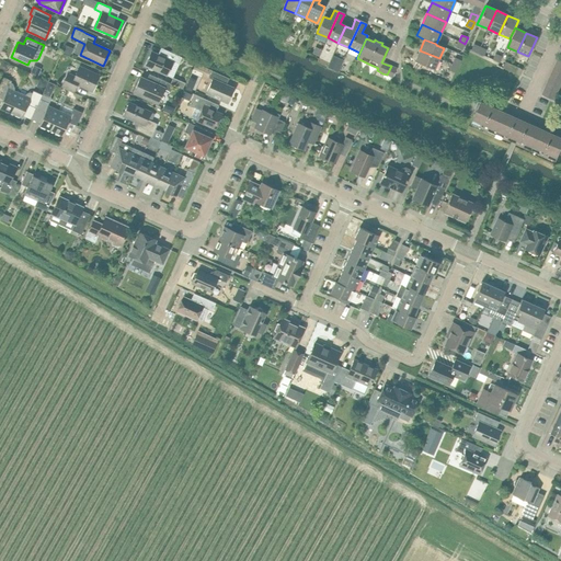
[(462,50),(465,44),(459,41),(456,47),(462,50)]
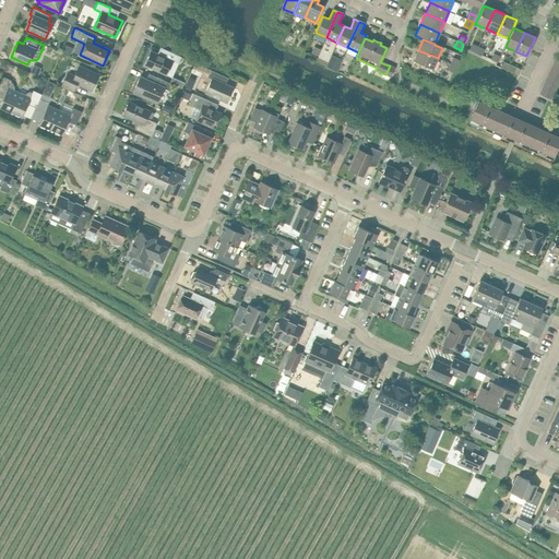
[(475,52),(478,47),(472,44),(470,50),(475,52)]
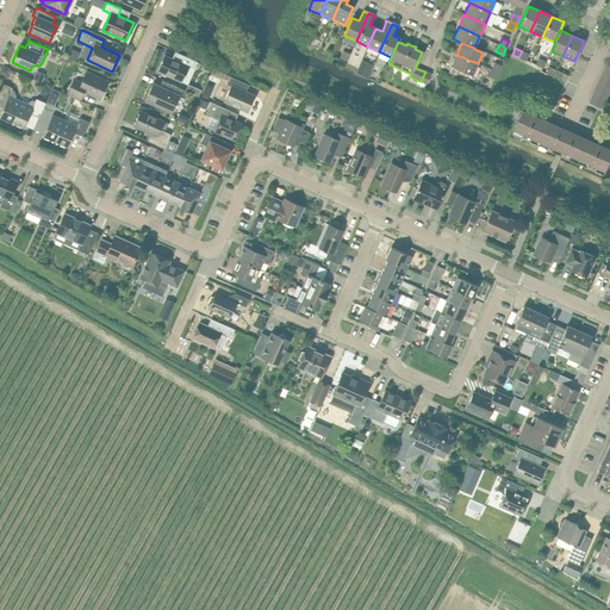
[(526,61),(529,55),(522,51),(518,57),(526,61)]
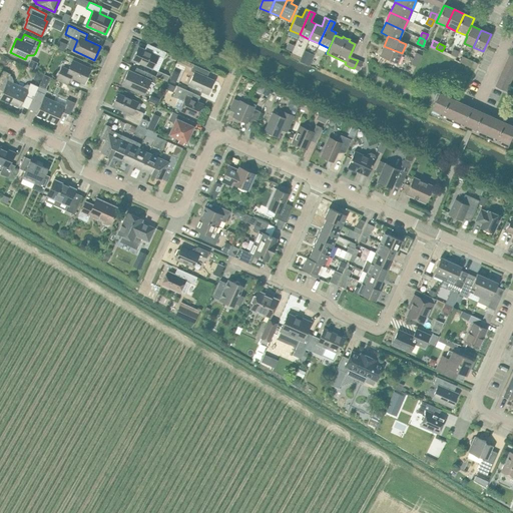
[(166,52),(152,46),(150,52),(138,47),(132,60),(151,69),(157,56),(163,58),(166,52)]
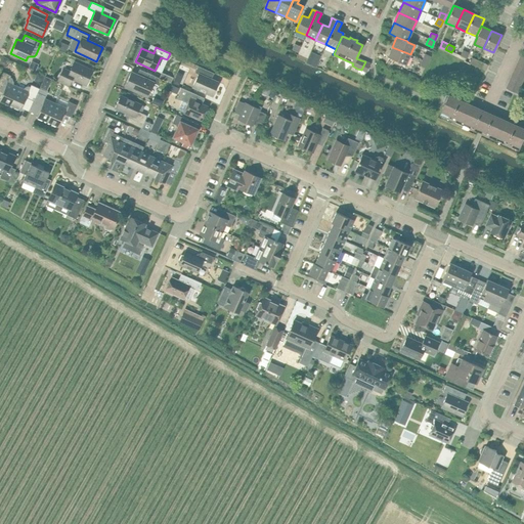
[(405,64),(409,55),(410,54),(392,47),(387,56),(405,64)]
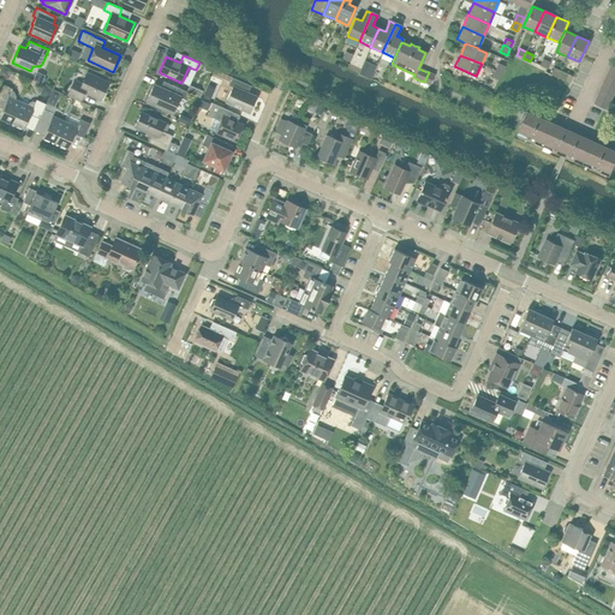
[(547,69),(550,63),(543,59),(539,66),(547,69)]
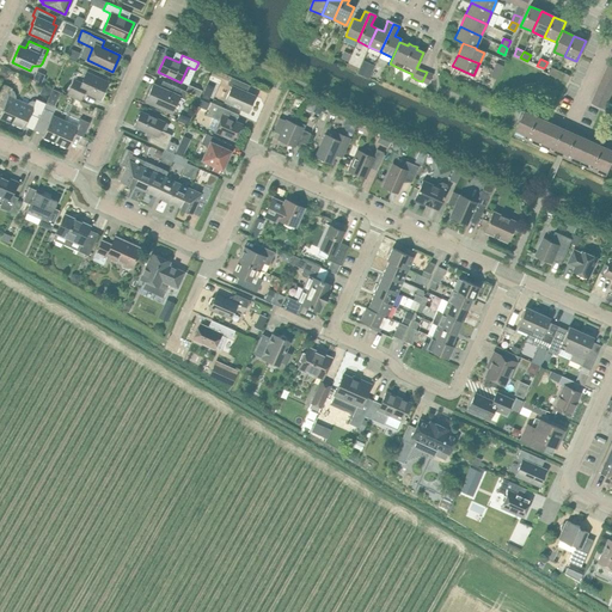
[(500,73),(502,66),(496,63),(493,69),(500,73)]
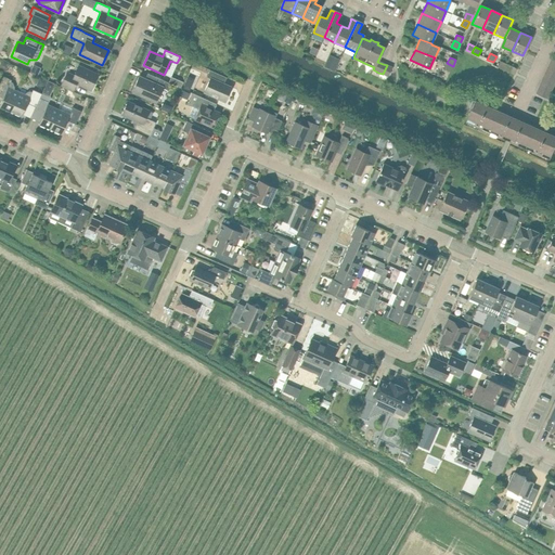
[(503,71),(506,64),(499,61),(497,67),(503,71)]
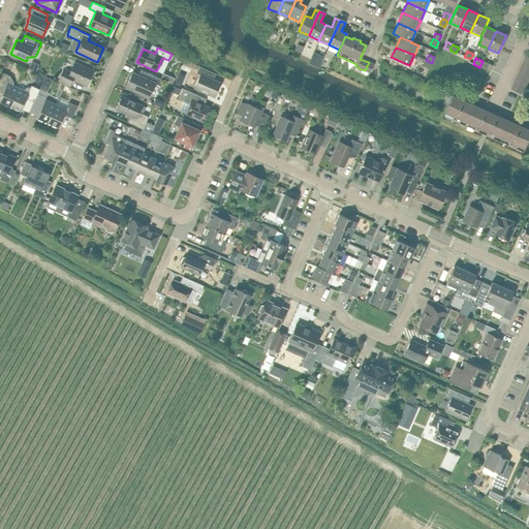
[(429,69),(432,63),(426,60),(424,66),(429,69)]
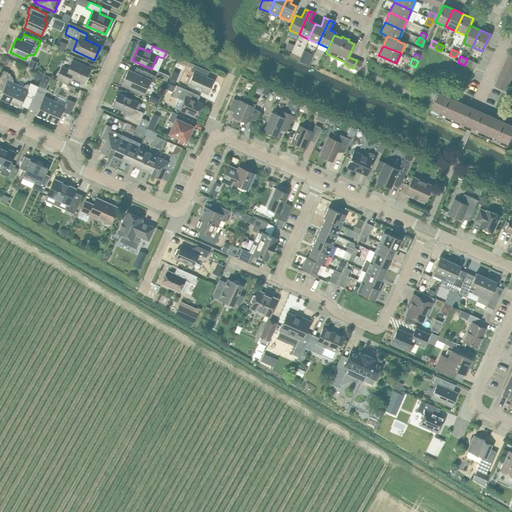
[(36,70),(38,66),(36,65),(38,63),(31,59),(28,66),(35,69),(36,70)]
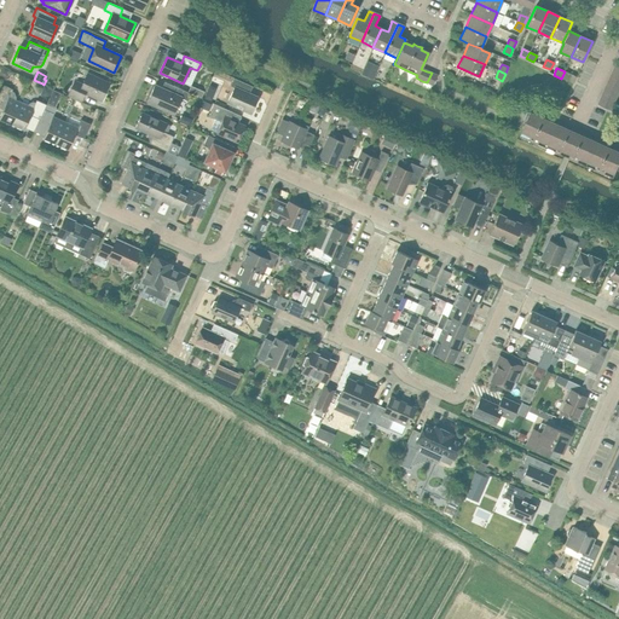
[(573,84),(574,81),(576,77),(565,71),(561,79),(573,84)]
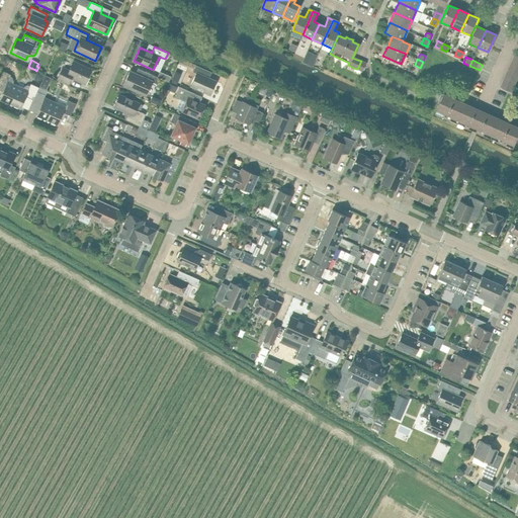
[(85,84),(91,70),(82,66),(73,62),(69,71),(62,68),(57,79),(59,80),(68,84),(71,78),(85,84)]
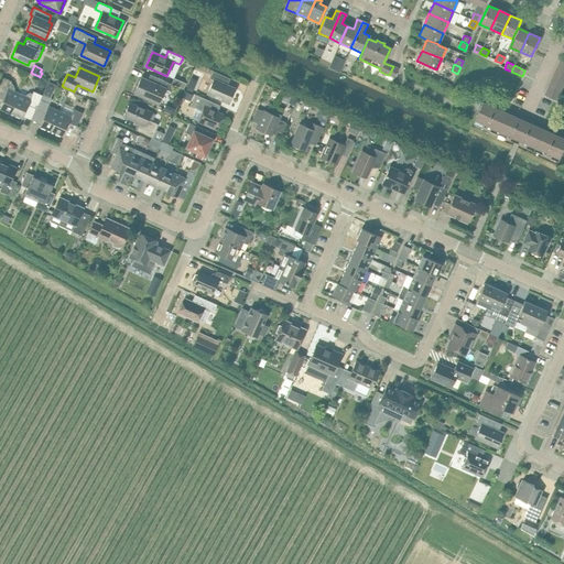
[(231,96),(235,88),(223,84),(226,77),(213,71),(209,78),(213,80),(206,94),(225,101),(228,95),(231,96)]
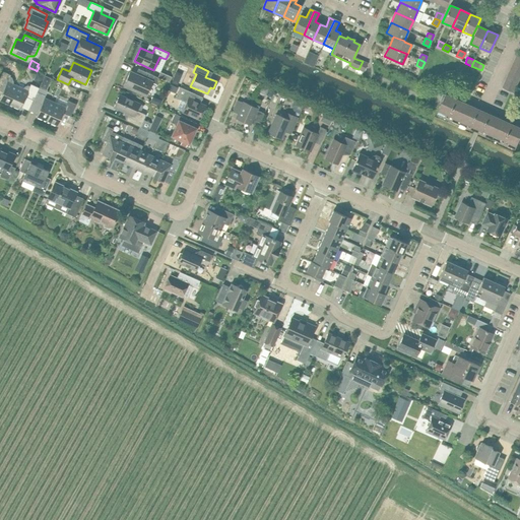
[(519,68),(513,65),(510,71),(519,74),(519,68)]
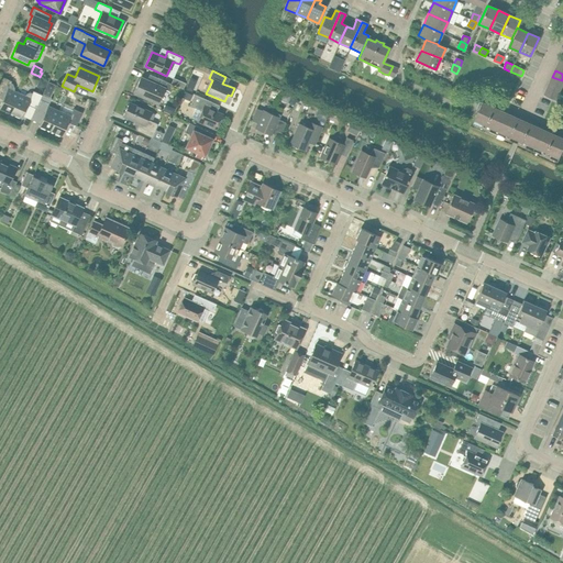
[(184,81),(191,85),(195,78),(187,75),(184,81)]
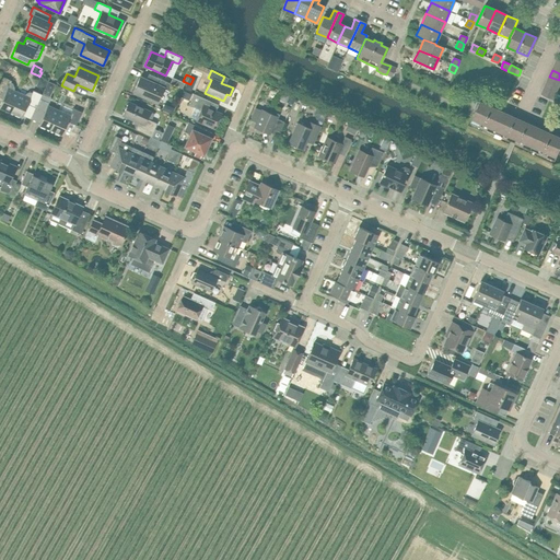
[(2,77),(0,81),(0,96),(0,97),(2,98),(0,103),(0,107),(10,112),(19,93),(13,91),(14,89),(13,83),(10,82),(11,81),(2,78),(2,77)]
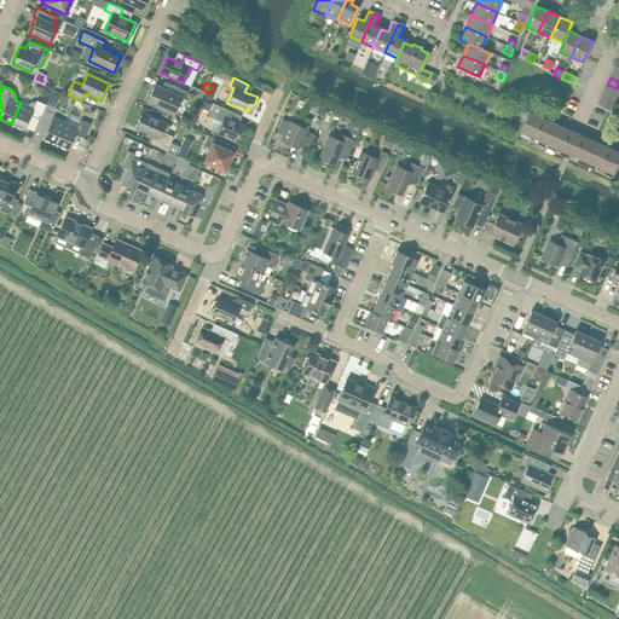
[(191,93),(181,90),(171,85),(168,92),(154,86),(146,102),(174,114),(180,98),(187,102),(191,93)]
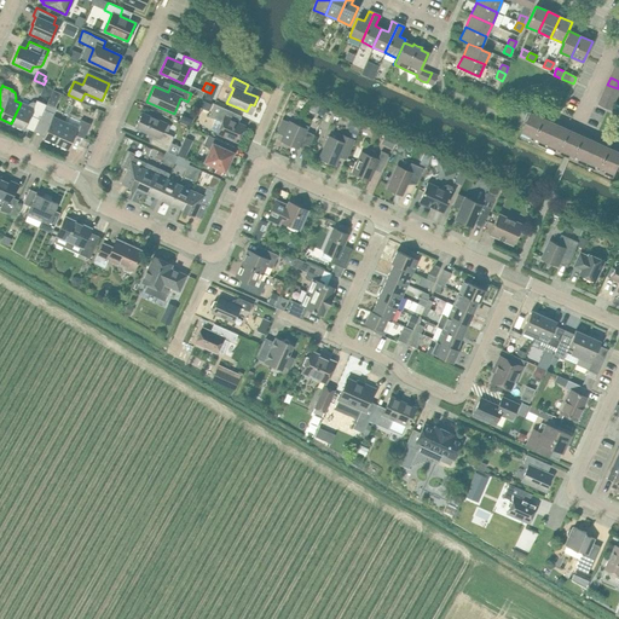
[(618,88),(607,85),(605,91),(618,97),(618,92),(618,88)]
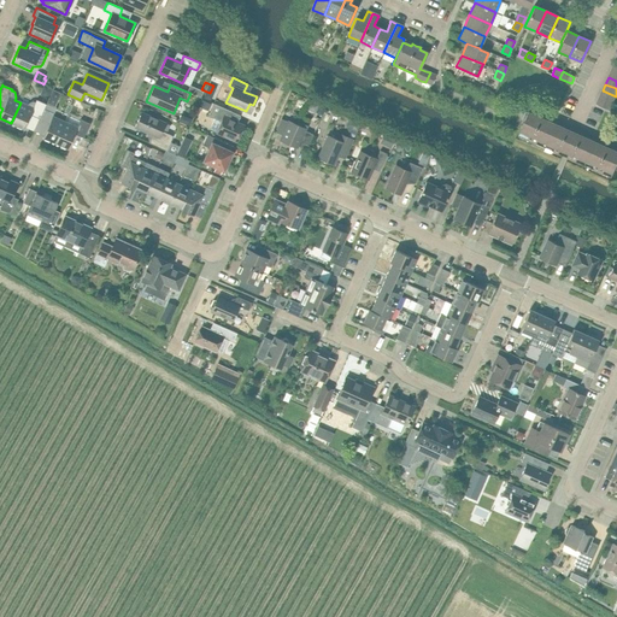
[(603,90),(599,98),(612,103),(613,100),(616,97),(603,90)]
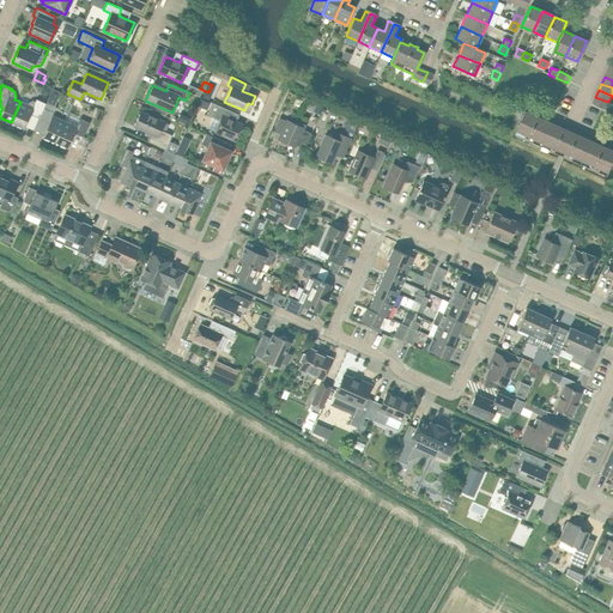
[(595,97),(593,103),(606,109),(608,102),(595,97)]
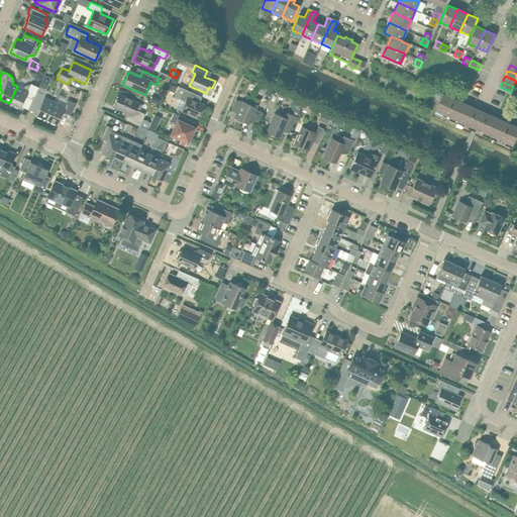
[(17,86),(9,103),(20,108),(25,96),(33,100),(37,90),(38,88),(30,84),(29,86),(28,86),(27,85),(26,85),(26,86),(25,86),(24,86),(23,87),(23,88),(22,88),(17,86)]
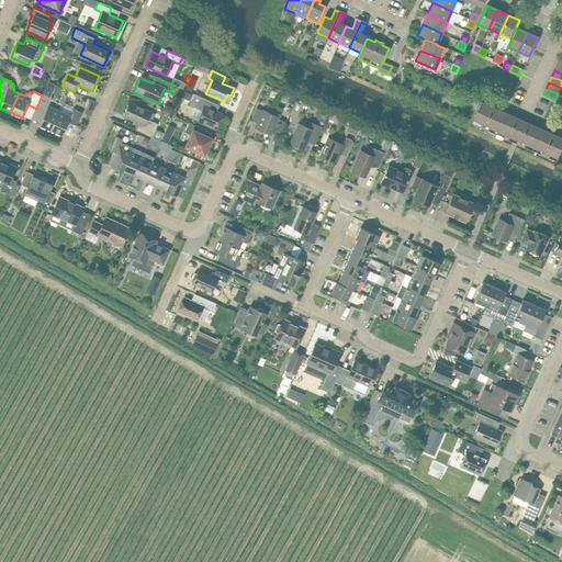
[(215,128),(222,114),(208,109),(211,101),(201,97),(194,94),(189,105),(201,111),(197,121),(215,128)]
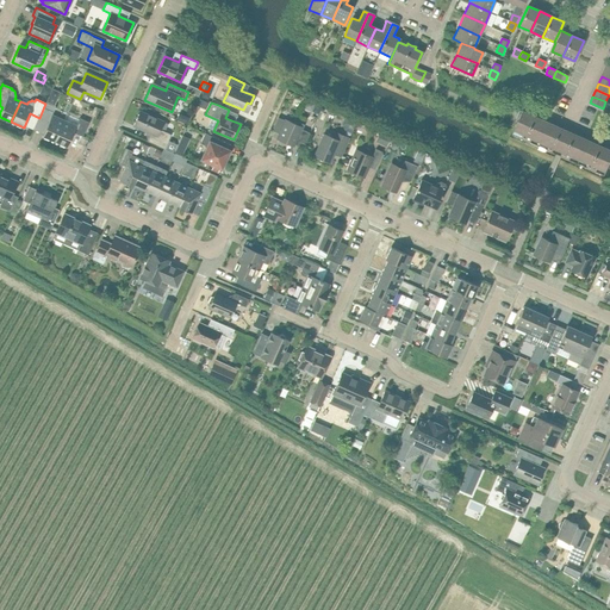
[(318,114),(322,106),(316,104),(312,112),(318,114)]
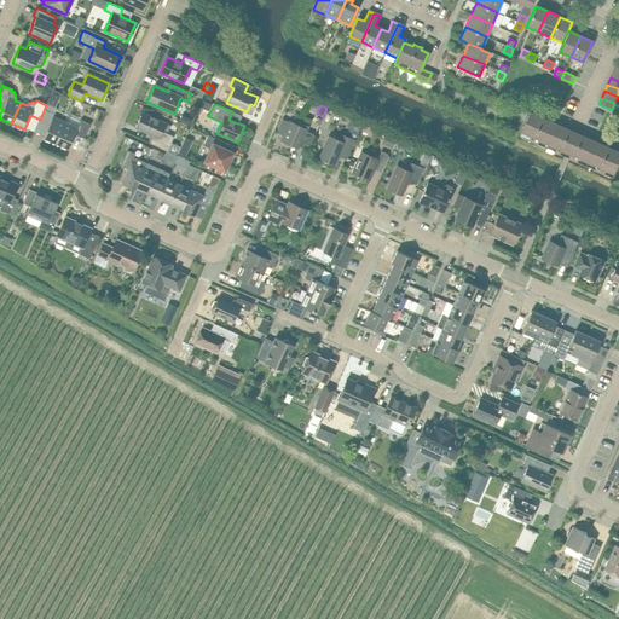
[(167,151),(173,137),(161,132),(166,123),(142,113),(136,128),(152,136),(149,144),(165,151),(167,151)]
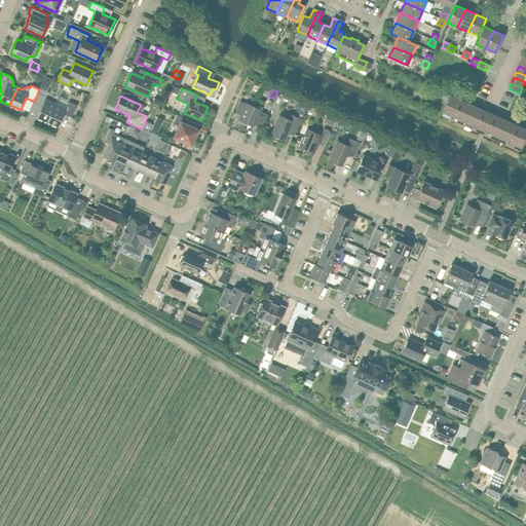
[(525,145),(525,128),(490,113),(451,96),(442,115),(480,132),(482,133),(522,151),(524,145),(525,145)]
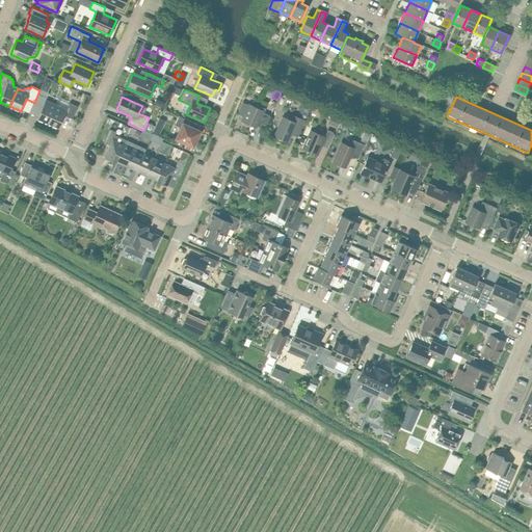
[(48,123),(56,105),(45,100),(37,118),(48,123)]
